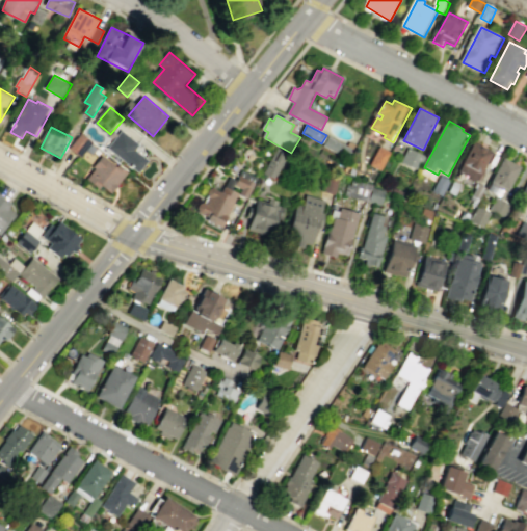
[(110,148),(125,131),(142,144),(138,150),(152,161),(141,174),(110,148)]
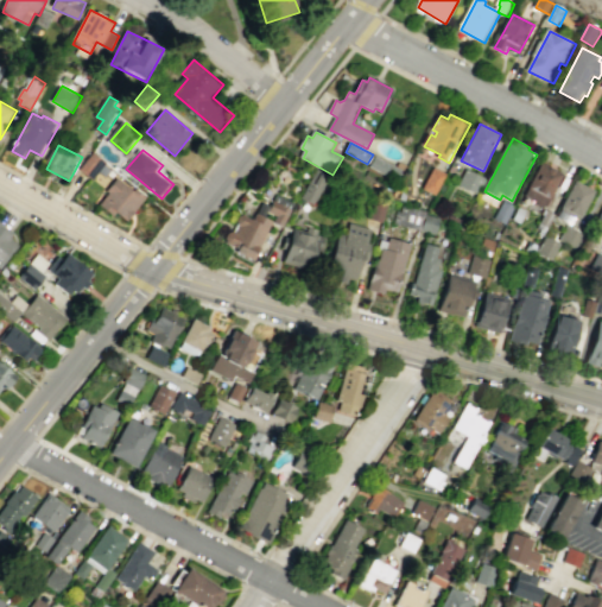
[(82,170),(96,152),(111,164),(96,181),(82,170)]
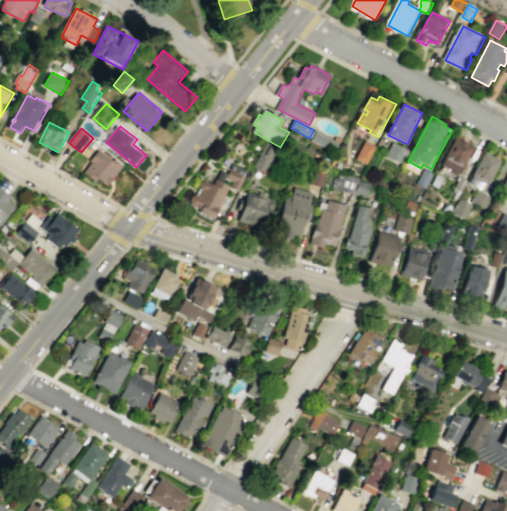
[(312,141),(317,132),(339,144),(335,153),(312,141)]
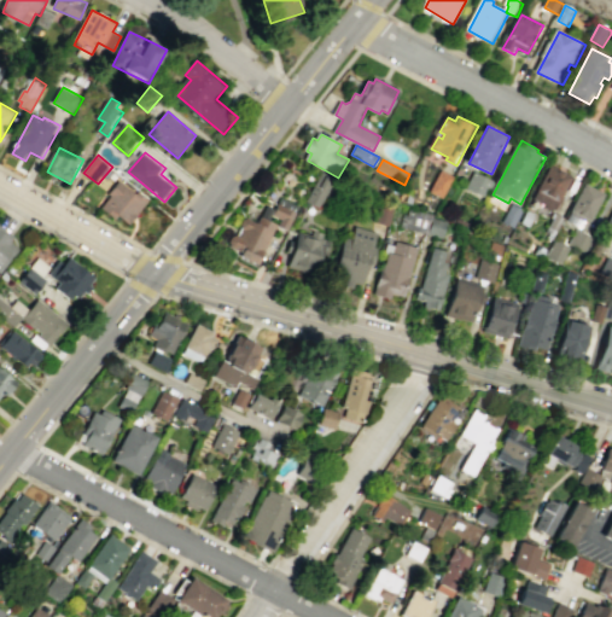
[(553,166),(576,178),(559,211),(536,198),(553,166)]
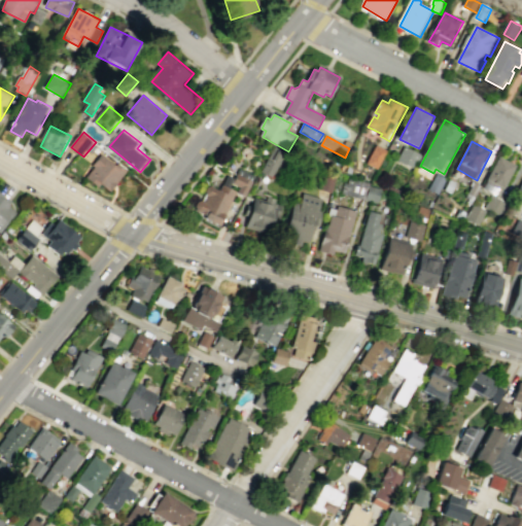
[(368,165),(377,145),(388,150),(379,170),(368,165)]
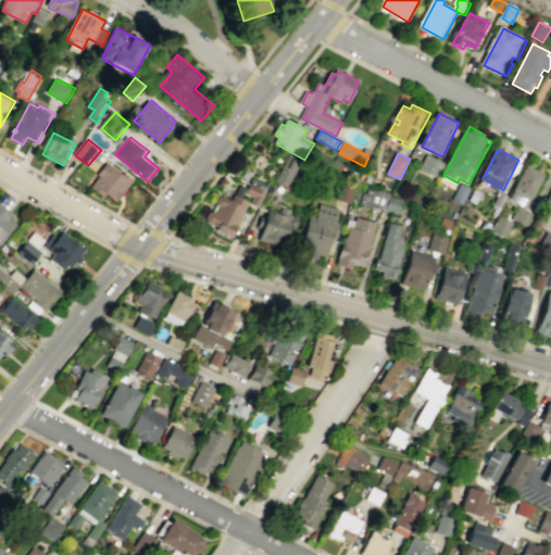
[(276,180),(289,188),(303,162),(290,154),(276,180)]
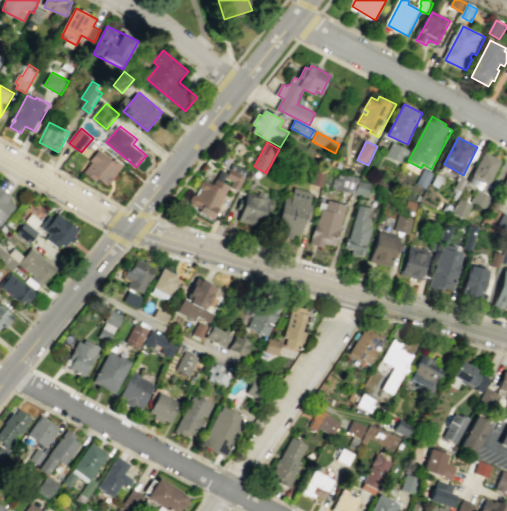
[(388,157),(394,144),(410,151),(403,165),(388,157)]
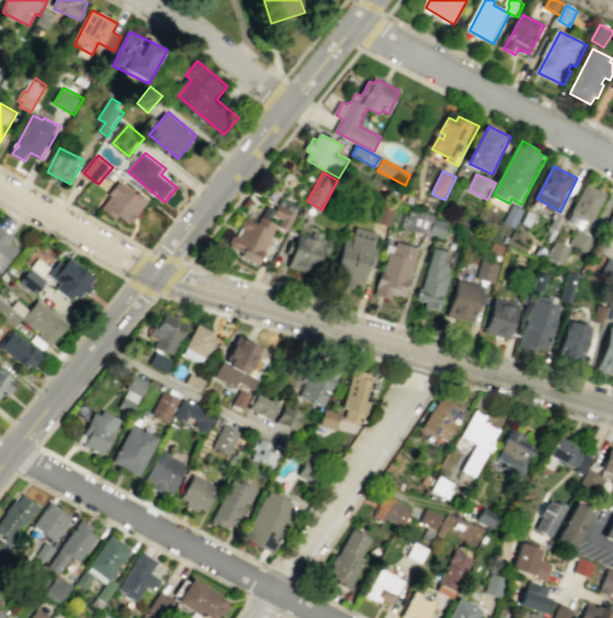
[(104,208),(119,220),(121,217),(133,225),(152,202),(140,192),(139,195),(122,182),(111,195),(114,197),(104,208)]
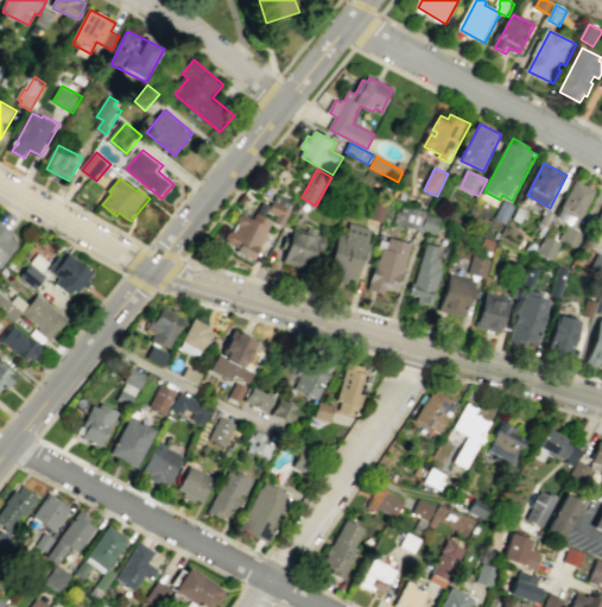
[(564,209),(578,182),(597,193),(583,220),(564,209)]
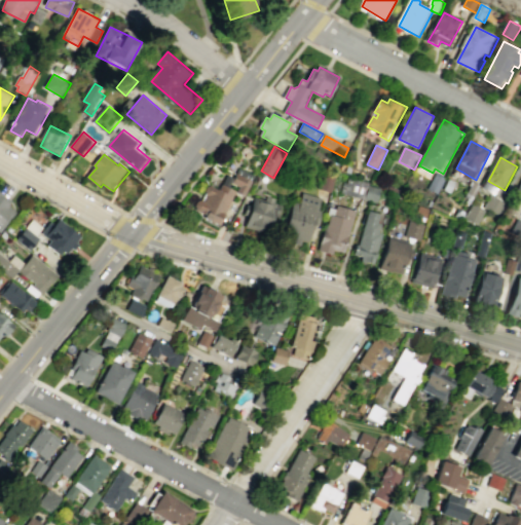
[(222,226),(238,189),(237,192),(247,196),(255,178),(239,171),(235,180),(228,177),(222,190),(209,185),(197,211),(208,215),(206,219),(222,226)]
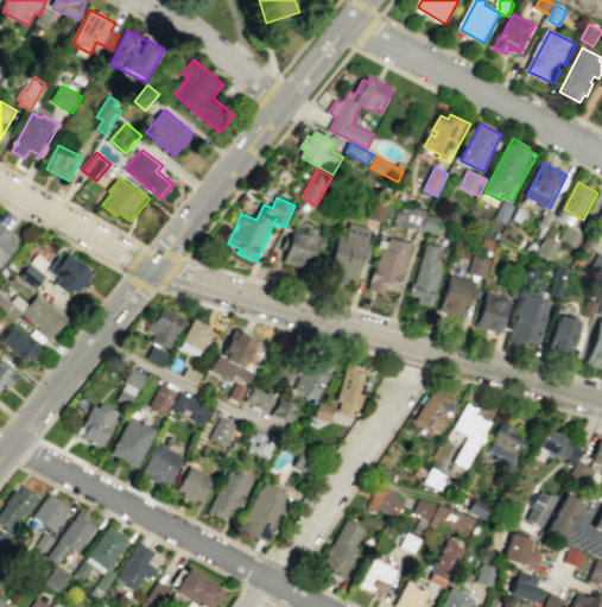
[(496,220),(505,201),(515,206),(506,225),(496,220)]
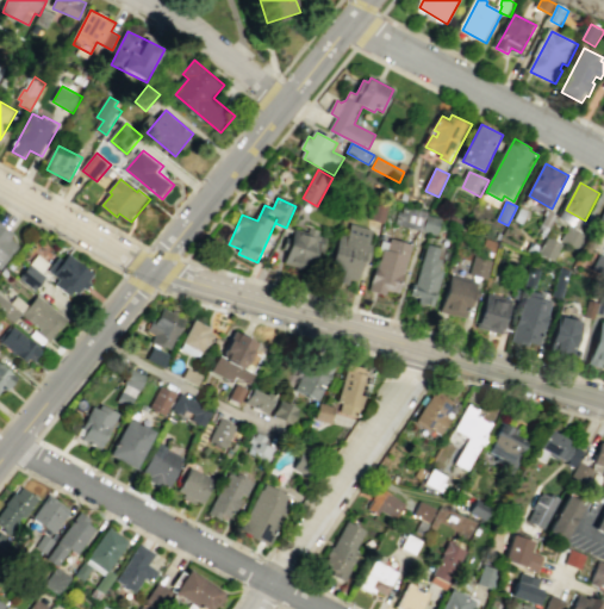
[(386,223),(388,206),(378,204),(374,221),(386,223)]
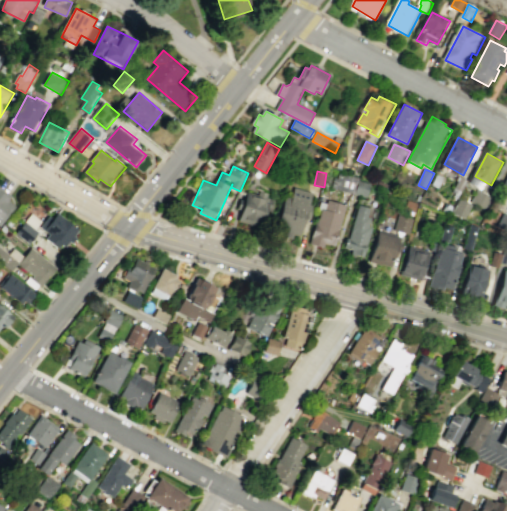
[(367,198),(371,183),(340,174),(336,189),(367,198)]
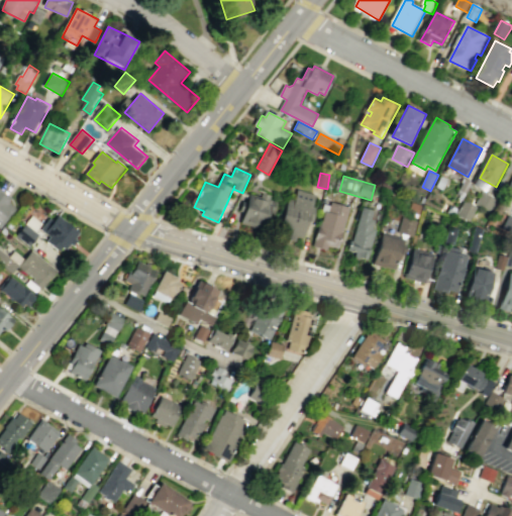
[(10,203),(13,198),(0,188),(0,232),(18,209),(10,203)]
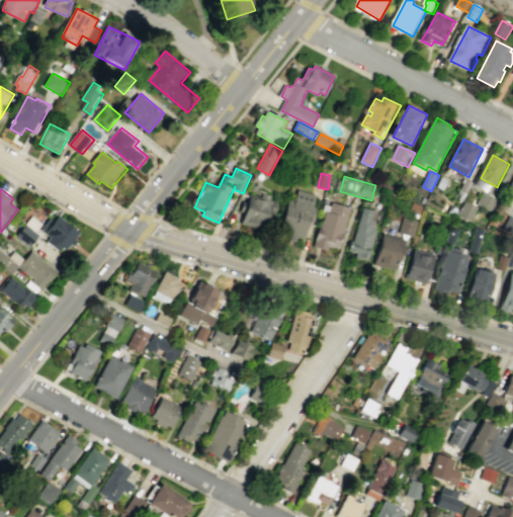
[(290,199),(279,236),(305,243),(315,209),(314,209),(318,196),(300,190),(296,200),(290,199)]
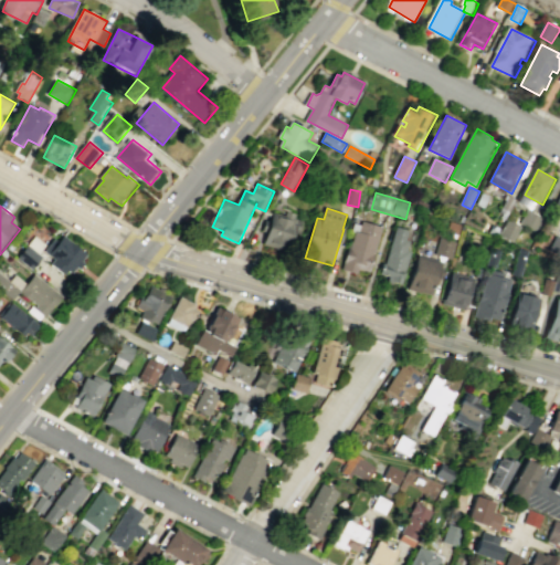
[(530,211),(547,219),(539,233),(524,226),(530,211)]
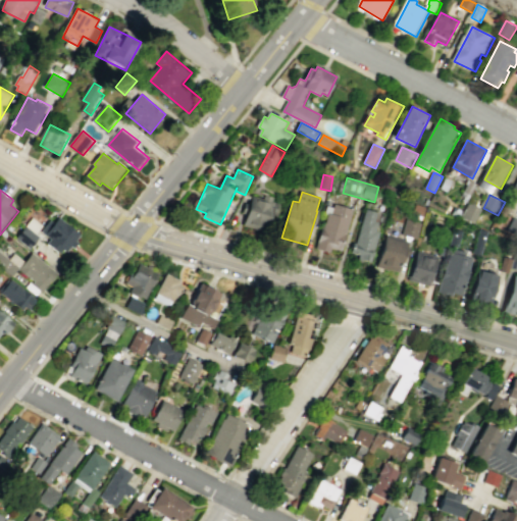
[(276,200),(264,198),(251,197),(246,227),(271,231),(276,200)]
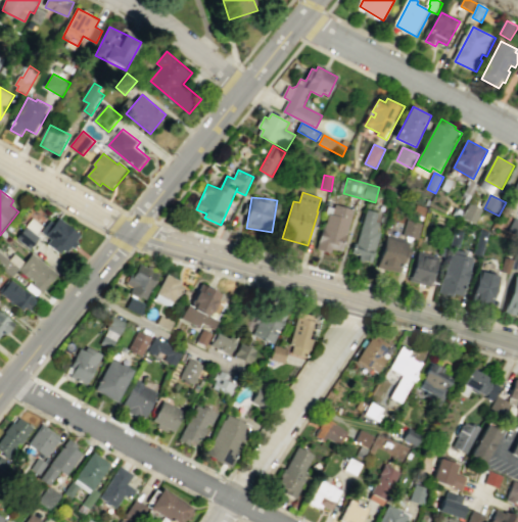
[(355,210),(331,204),(319,249),(332,253),(333,249),(344,252),(355,210)]
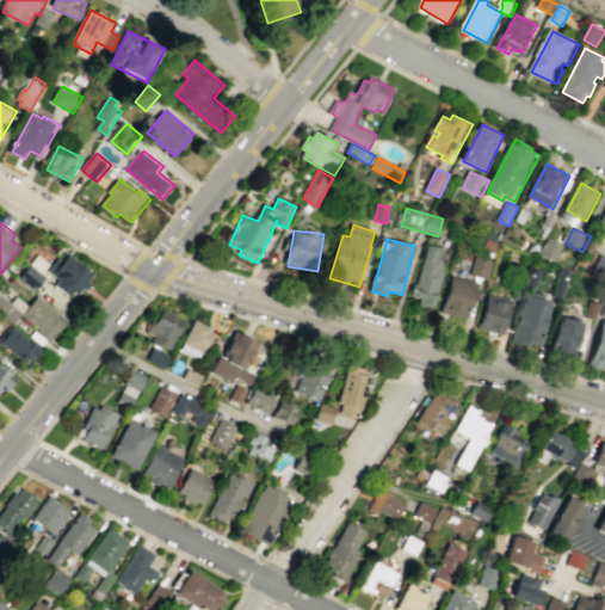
[(542,257),(551,239),(567,246),(556,264),(542,257)]
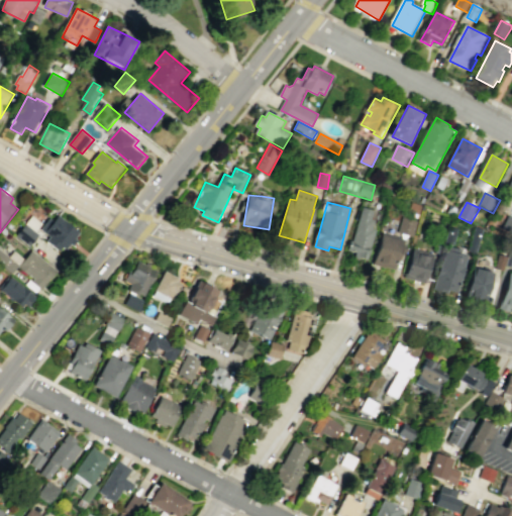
[(369,262),(377,231),(374,230),(377,220),(374,219),(376,210),(363,207),(350,251),(357,253),(356,258),(369,262)]
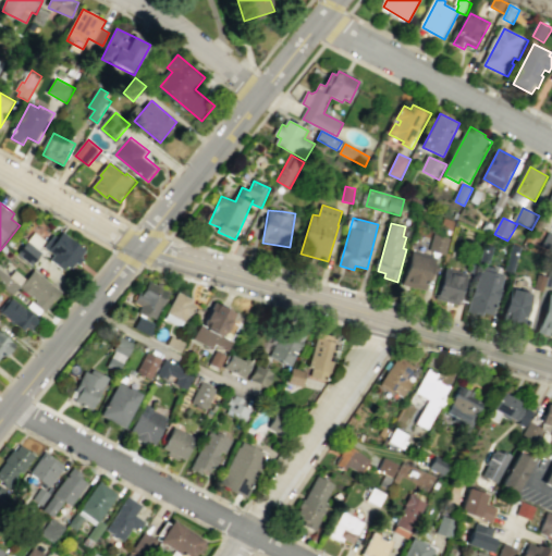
[(87,251),(61,231),(46,248),(54,256),(51,259),(70,274),(87,251)]
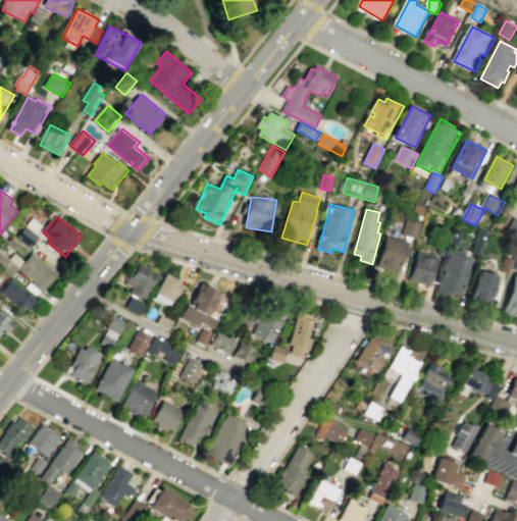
[(516,218),(515,217),(508,229),(516,235),(516,218)]
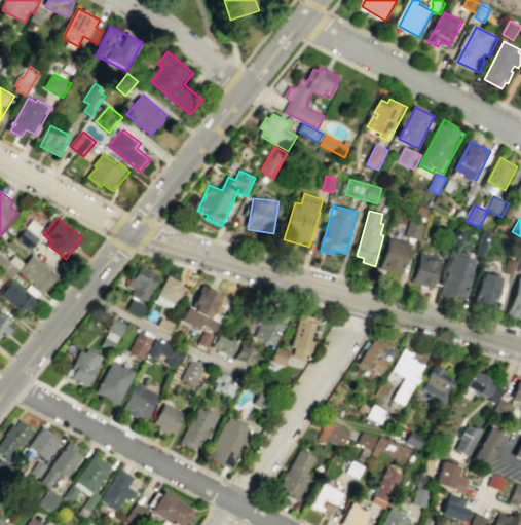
[(406,236),(421,241),(425,225),(411,221),(406,236)]
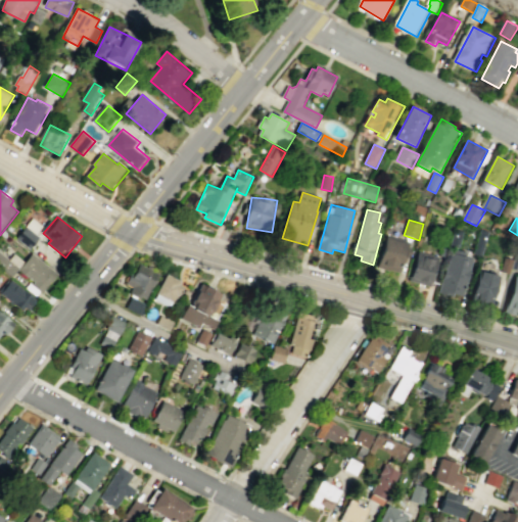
[(411,241),(386,237),(380,269),(405,274),(411,241)]
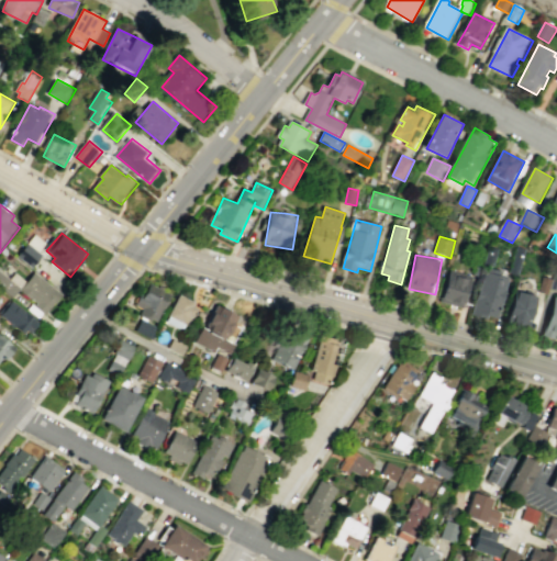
[(499,322),(513,277),(488,269),(474,313),(499,322)]
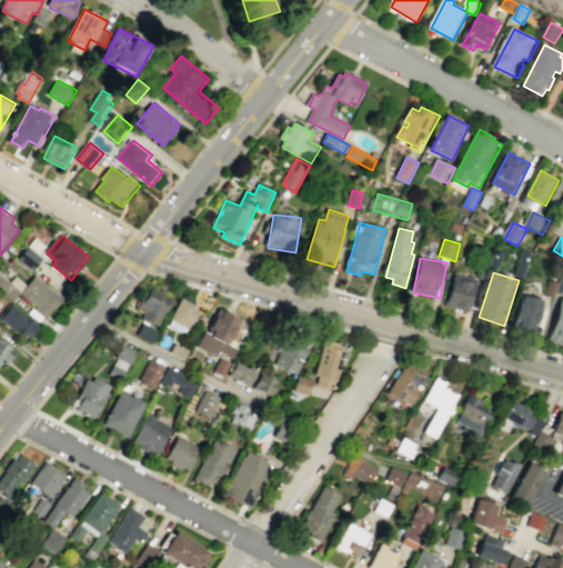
[(471,312),(479,279),(454,275),(448,307),(471,312)]
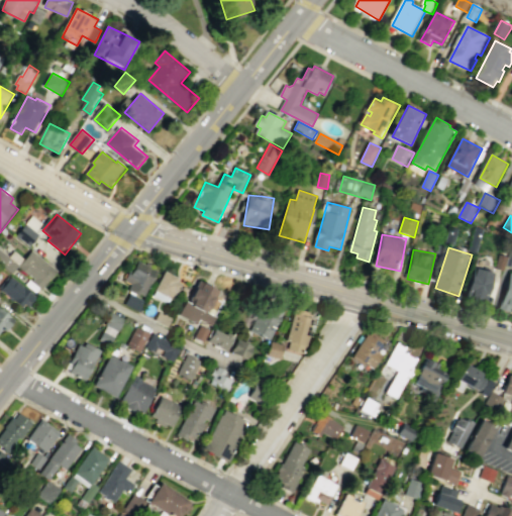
[(59,272),(33,250),(25,260),(16,252),(10,260),(0,250),(0,261),(15,274),(19,268),(44,289),(59,272)]
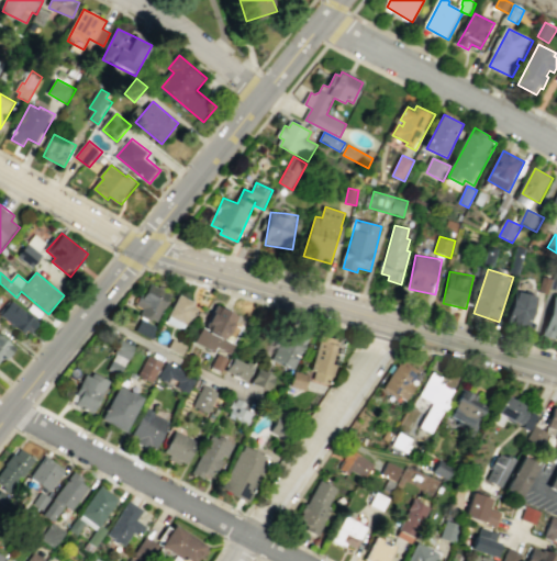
[(542,294),(546,278),(556,281),(554,291),(552,296),(542,294)]
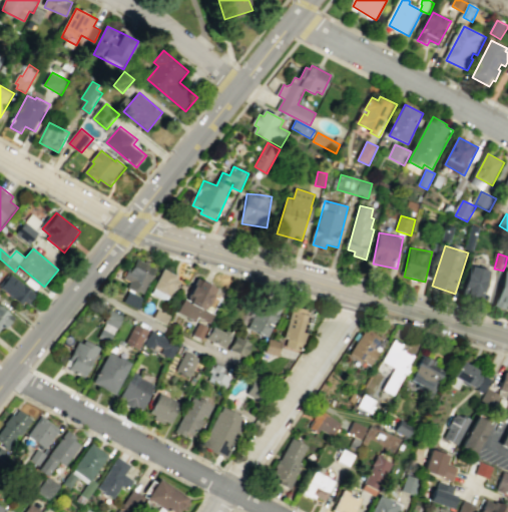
[(131,283),(129,289),(144,296),(158,269),(137,259),(126,280),(131,283)]
